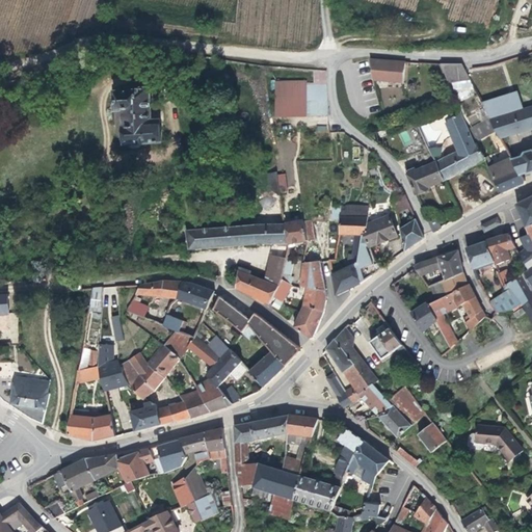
[(404,83),(405,61),(388,61),(370,60),(375,81),(404,83)]
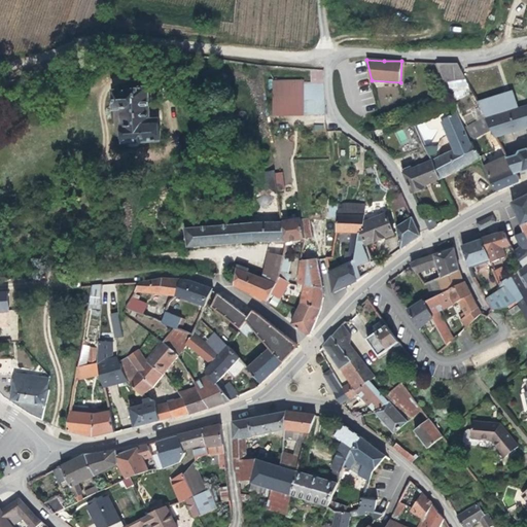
[(465,78),(458,64),(436,63),(443,78),(465,78)]
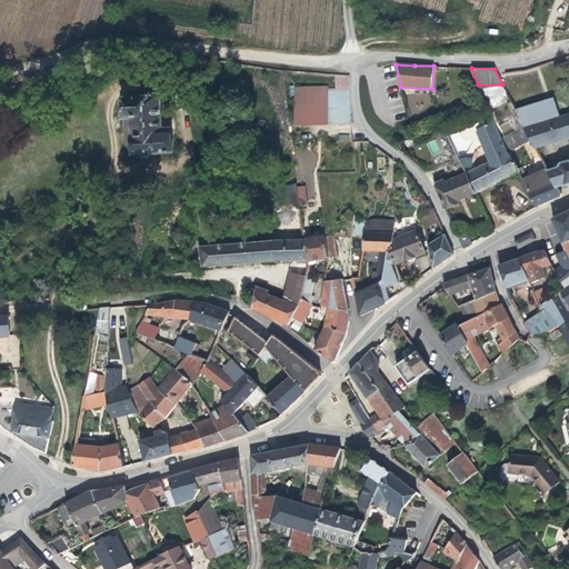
[(349,76),(336,75),(337,89),(330,89),(292,91),(297,129),(332,127),(350,126),(349,76)]
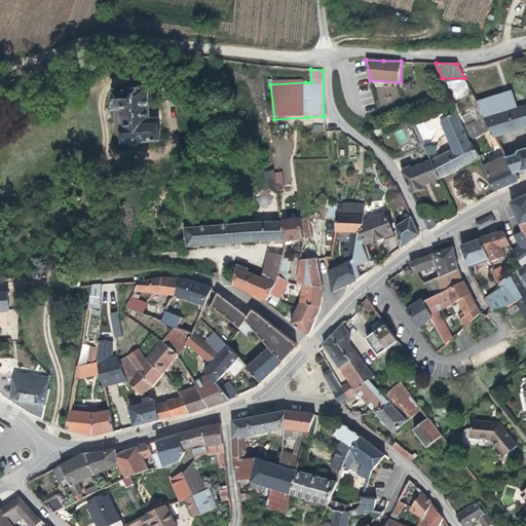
[(136,90),(114,91),(116,109),(121,108),(123,143),(160,142),(159,120),(151,120),(149,86),(136,87),(136,90)]
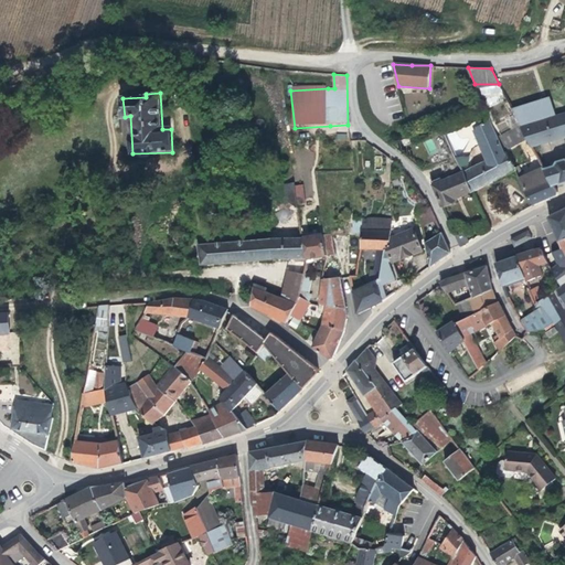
[(511,107),(518,120),(520,125),(520,126),(535,121),(553,116),(548,102),(542,104),(541,100),(535,103),(534,100),(511,107)]
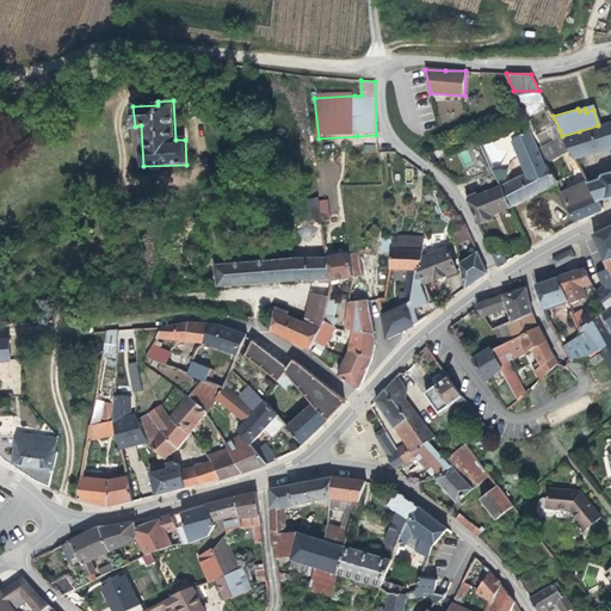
[(610,122),(598,125),(579,131),(562,136),(580,166),(584,165),(580,155),(610,147),(610,122)]
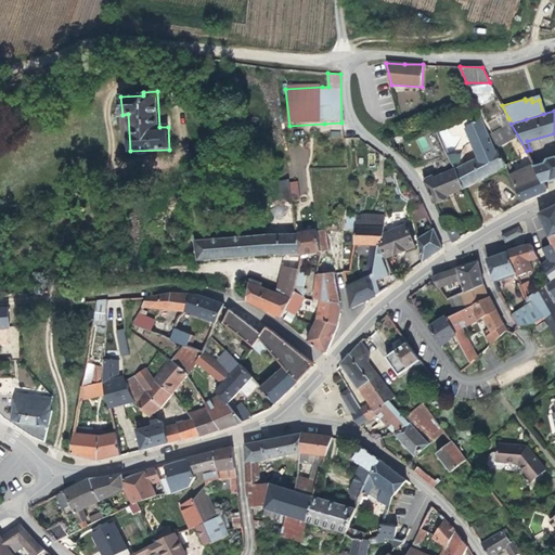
[(489,132),(482,120),(466,128),(472,139),(467,141),(468,143),(476,158),(465,163),(454,168),(464,189),(505,167),(497,150),(492,140),(489,132)]
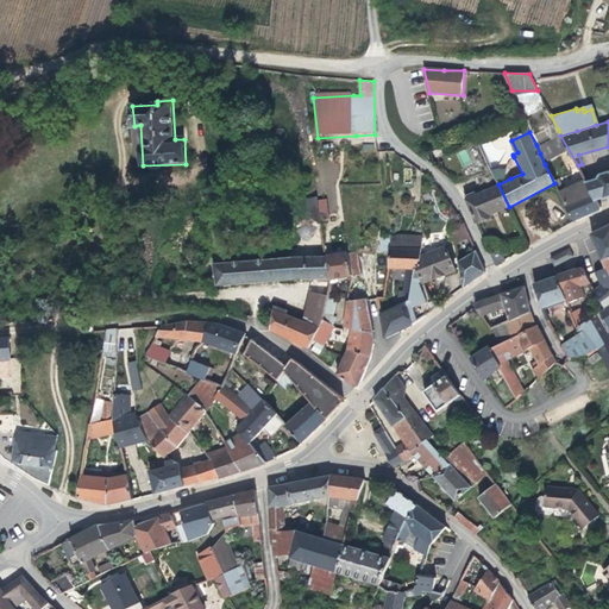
[(560,136),(560,135),(548,139),(552,148),(557,158),(545,164),(554,183),(579,169),(578,165),(560,136)]
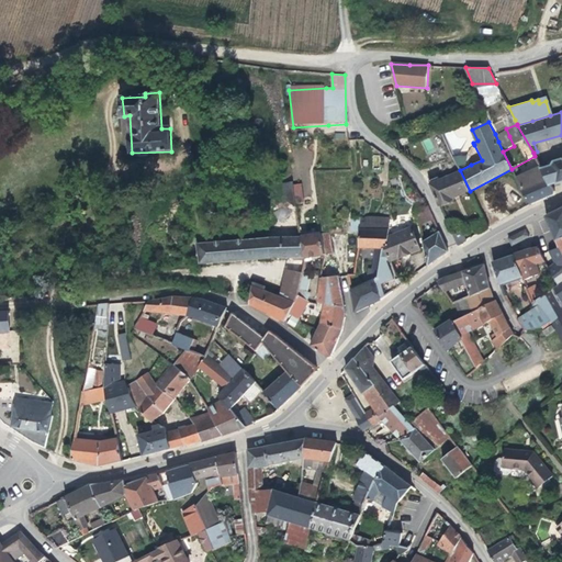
[(498,142),(503,152),(514,146),(509,136),(498,142)]
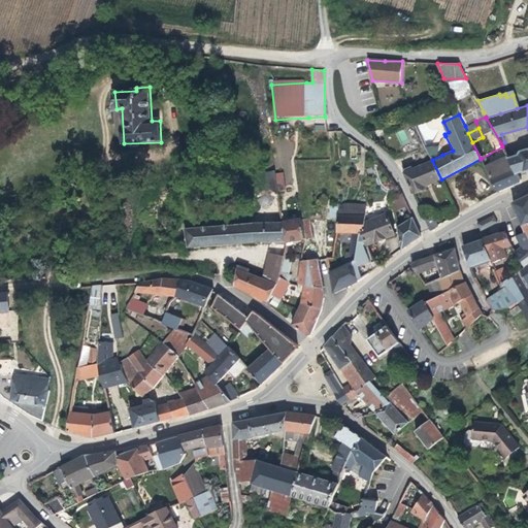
[(426,145),(419,137),(413,142),(418,150),(406,154),(410,166),(411,169),(432,160),(426,145)]
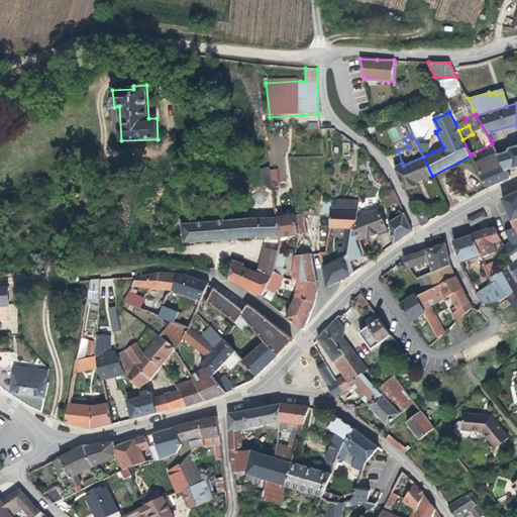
[(505,170),(507,169),(511,168),(512,170),(516,168),(516,145),(509,148),(507,151),(497,154),(501,162),(505,170)]
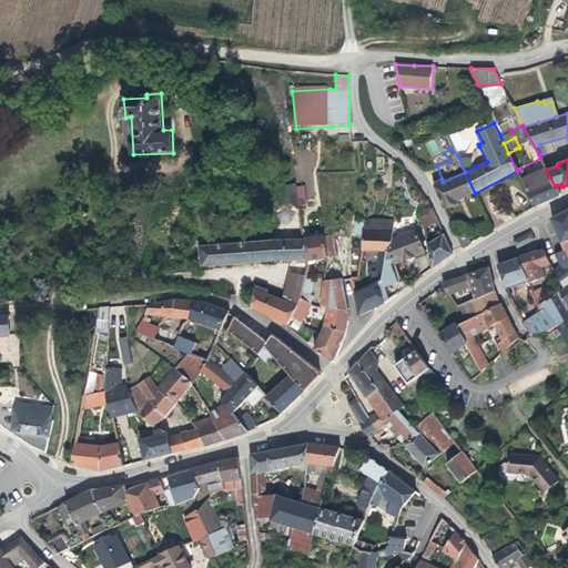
[(442,179),(433,182),(444,208),(457,202),(457,201),(475,193),(465,172),(443,182),(442,179)]
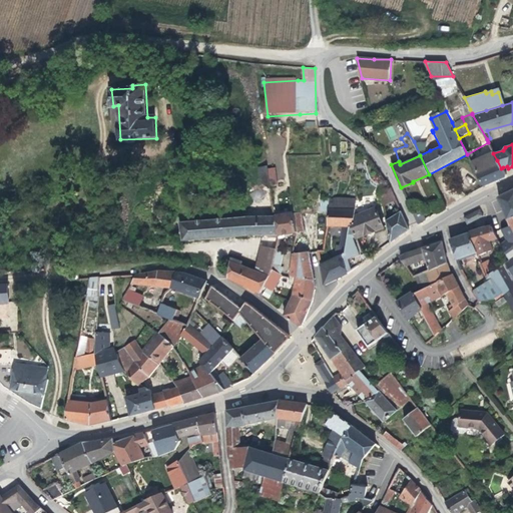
[(475,171),(484,186),(505,177),(506,174),(503,167),(501,168),(497,160),(484,166),(481,159),(471,163),(475,171)]
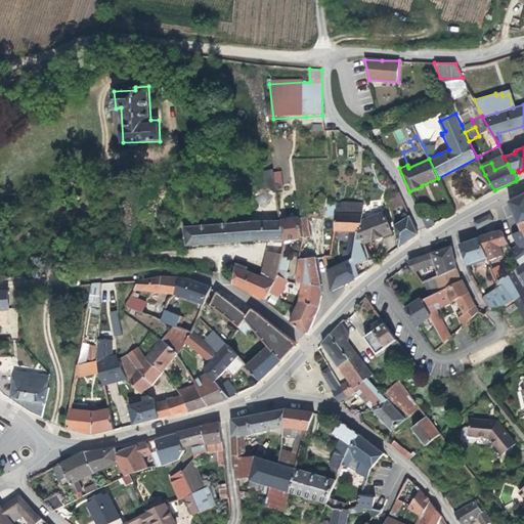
[(273,187),(271,170),(262,171),(264,182),(267,181),(268,187),(273,187)]
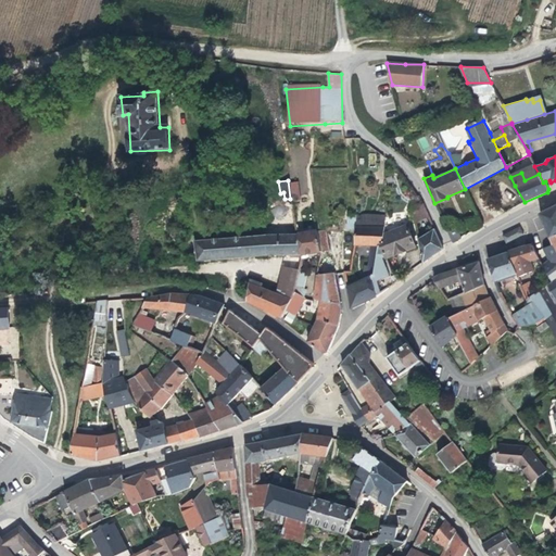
[(291,205),(290,199),(285,199),(283,192),(280,193),(281,197),(269,198),(270,209),(283,206),(291,205)]
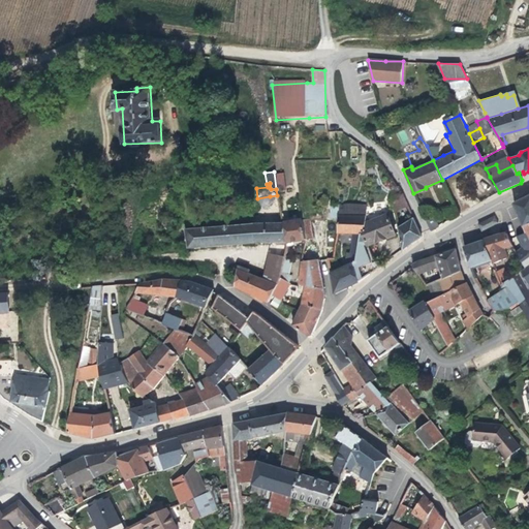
[(408,207),(403,194),(390,194),(394,213),(405,208),(408,207)]
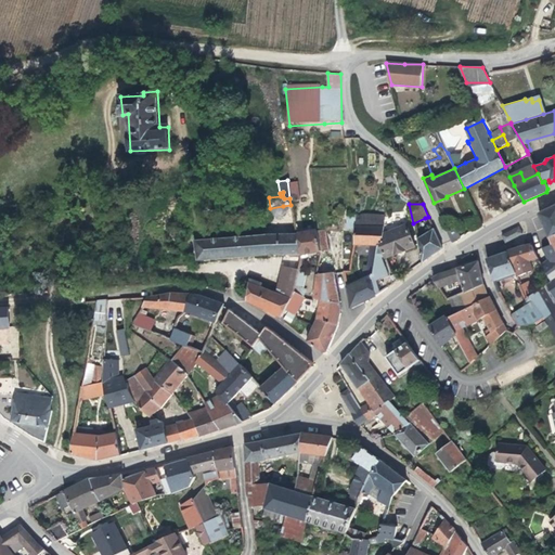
[(295,231),(291,205),(283,206),(284,216),(288,216),(288,218),(291,218),(293,231),(295,231)]
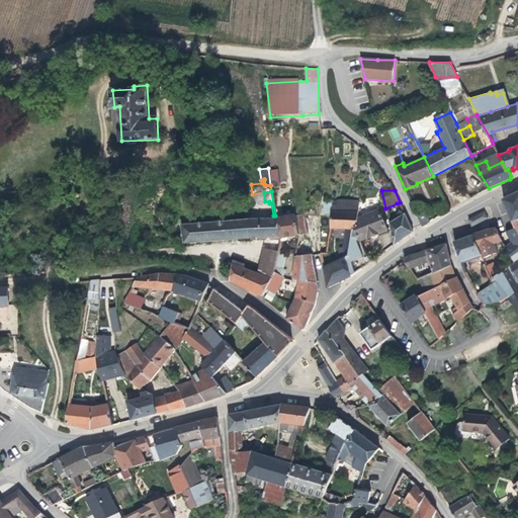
[(517,191),(503,199),(512,222),(517,219),(517,191)]
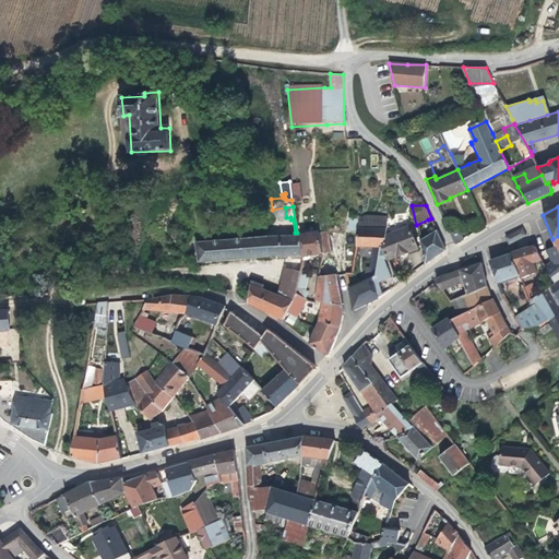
[(387,216),(357,215),(357,227),(357,246),(372,246),(371,253),(376,253),(373,266),(369,266),(369,268),(366,268),(364,282),(348,288),(353,311),(379,297),(372,276),(375,276),(380,246),(382,246),(383,236),(387,216)]
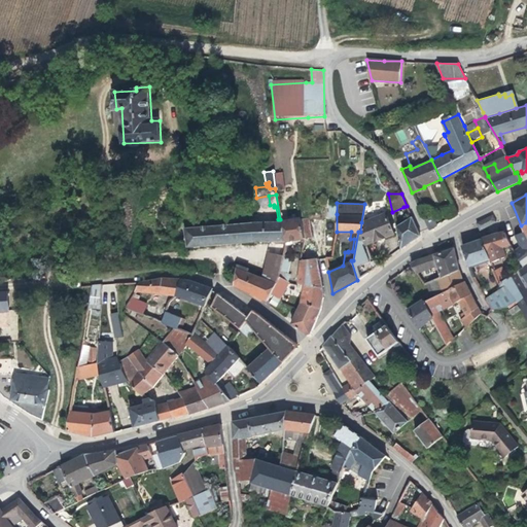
[(337,214),(337,203),(328,204),(328,215),(337,214)]
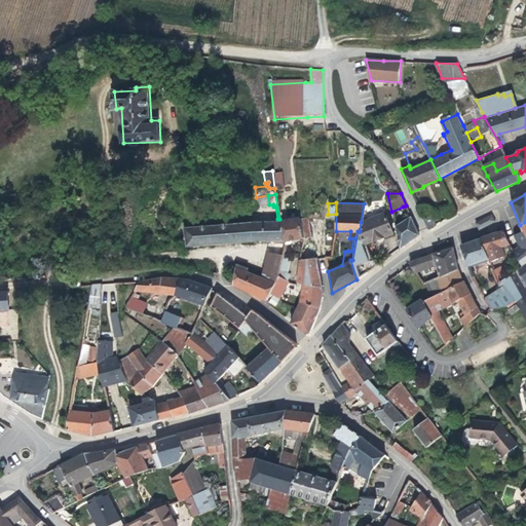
[(429,211),(421,215),(427,230),(436,225),(429,211)]
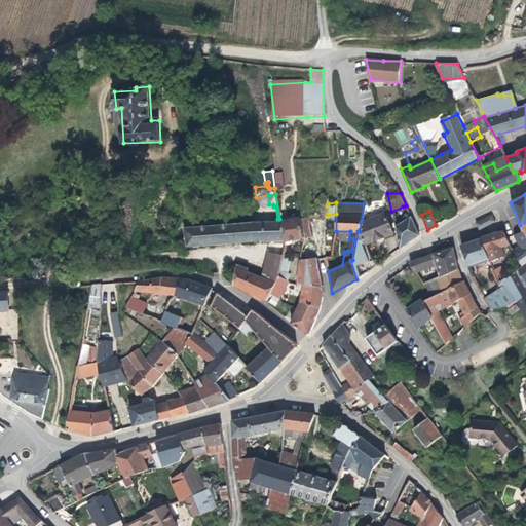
[(384,214),(361,222),(360,231),(358,231),(352,260),(350,260),(357,279),(377,265),(376,264),(366,251),(366,243),(392,233),(384,214)]
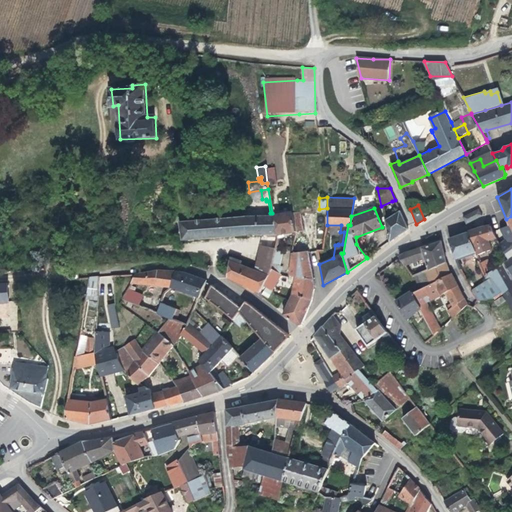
[(478,209),(463,217),(467,224),(482,216),(478,209)]
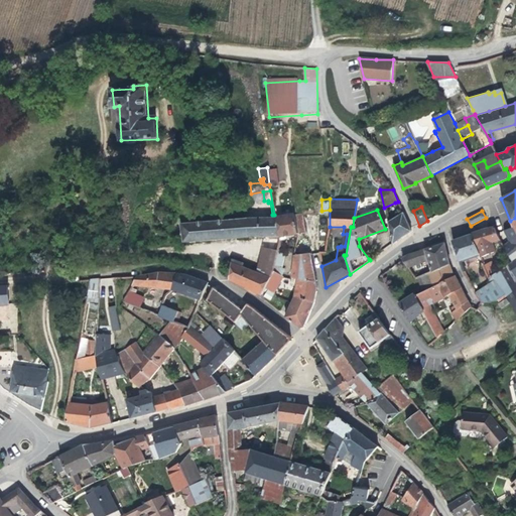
[(403,213),(388,222),(393,244),(399,239),(410,232),(410,230),(403,213)]
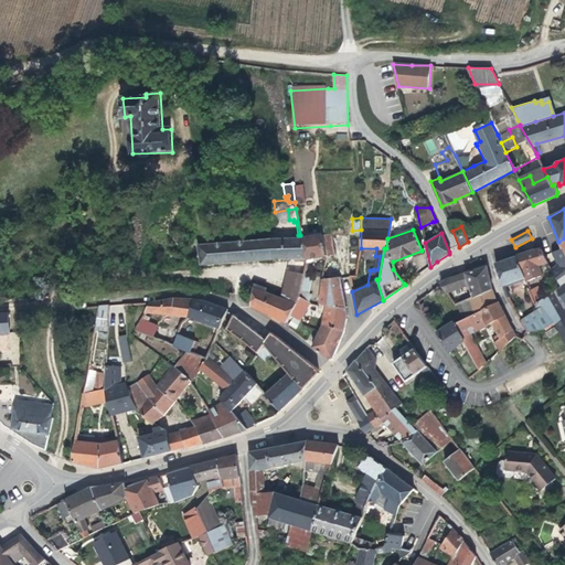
[(306,258),(327,255),(333,254),(331,234),(323,235),(301,238),(306,258)]
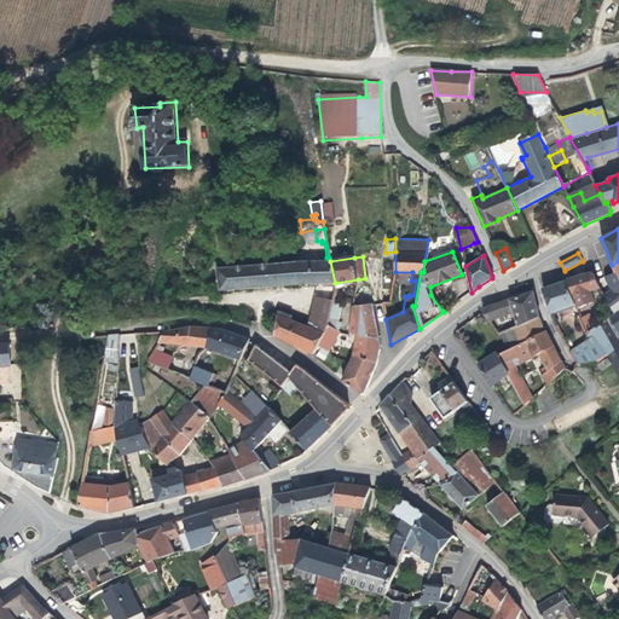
[(296,261),(283,262),(285,285),(298,284),(296,261)]
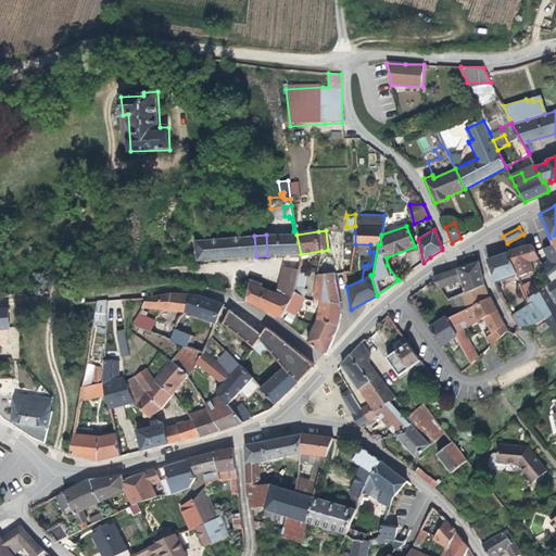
[(297,235),(266,235),(267,255),(285,255),(301,254),(297,235)]
